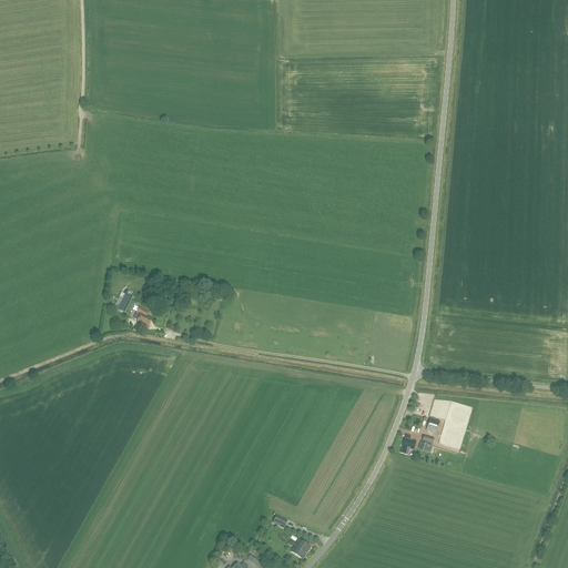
[(114,307),(125,314),(133,298),(130,296),(131,293),(128,291),(125,295),(122,301),(119,298),(114,307)]
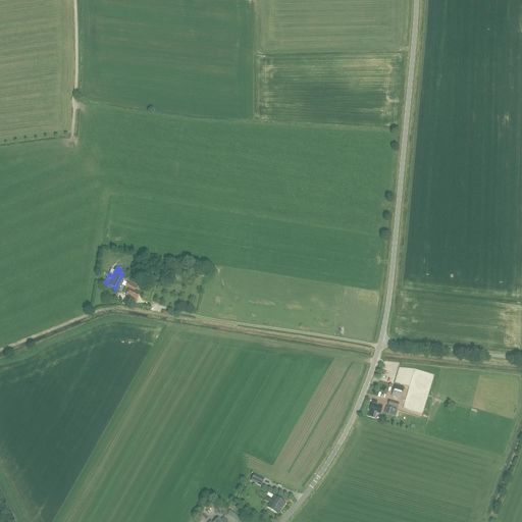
[(131,289),(126,296),(137,301),(141,294),(131,289)]
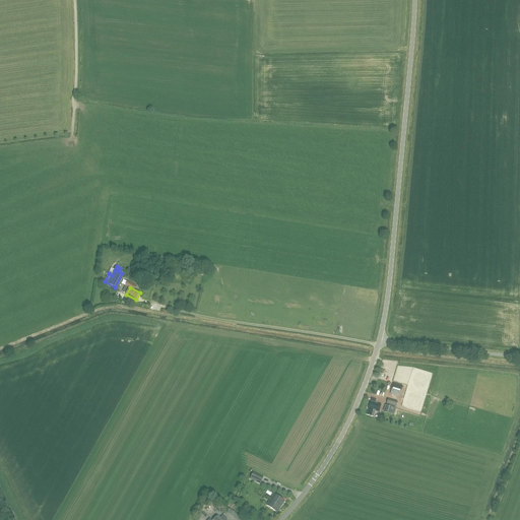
[(402,386),(393,383),(390,394),(399,396),(402,386)]
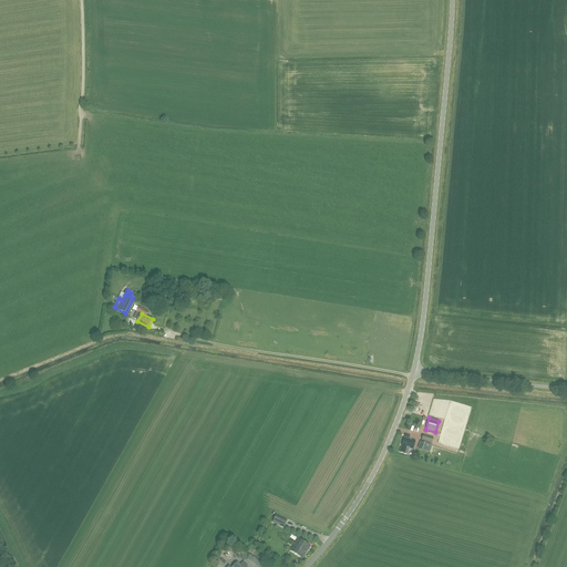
[(413,450),(415,441),(409,439),(410,435),(405,434),(404,437),(400,452),(408,454),(409,451),(406,451),(406,447),(413,450)]
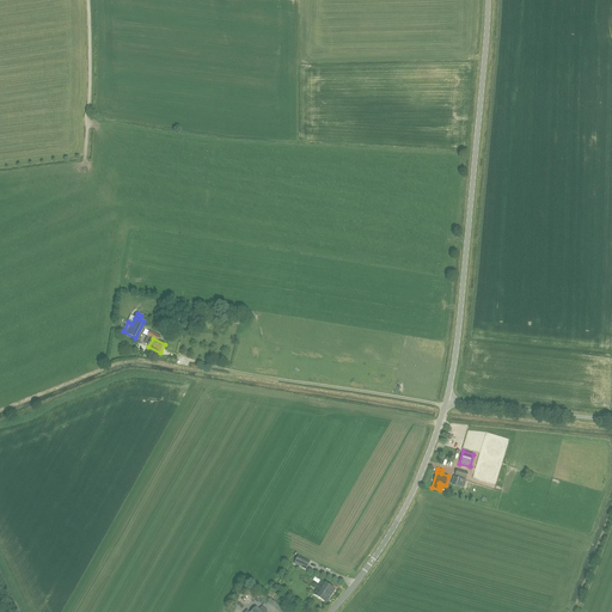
[(454,477),(452,484),(465,488),(467,481),(454,477)]
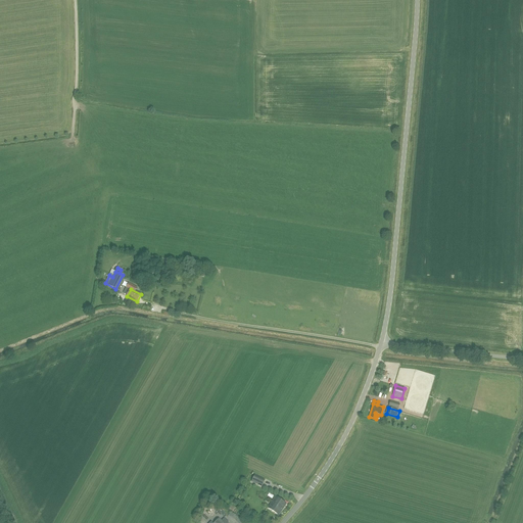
[(262,485),(265,479),(254,475),(251,481),(262,485)]
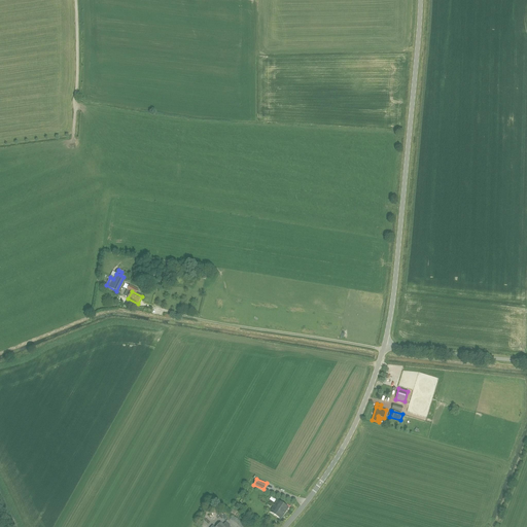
[(278,501),(271,513),(281,519),(288,507),(278,501)]
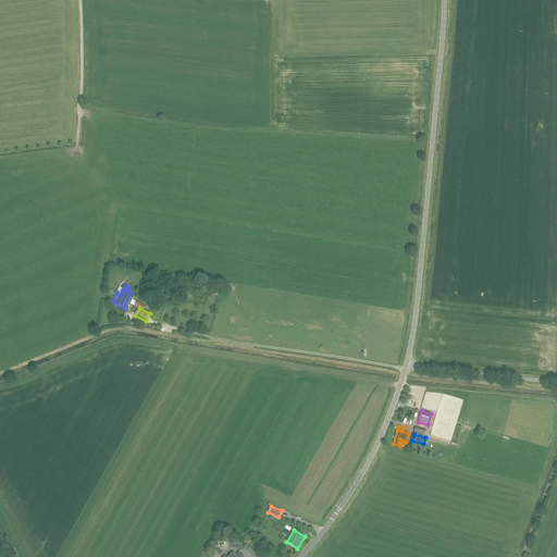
[(259,556),(250,548),(246,545),(243,549),(248,551),(254,556),(259,556)]
